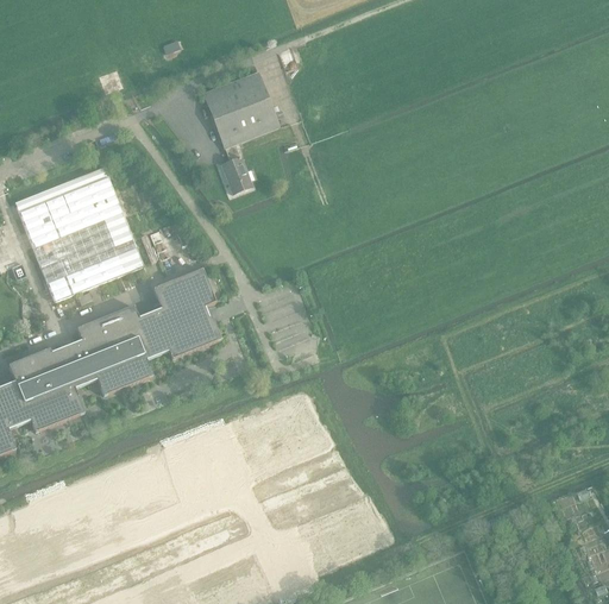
[(165,42),(168,51),(182,46),(179,37),(165,42)]
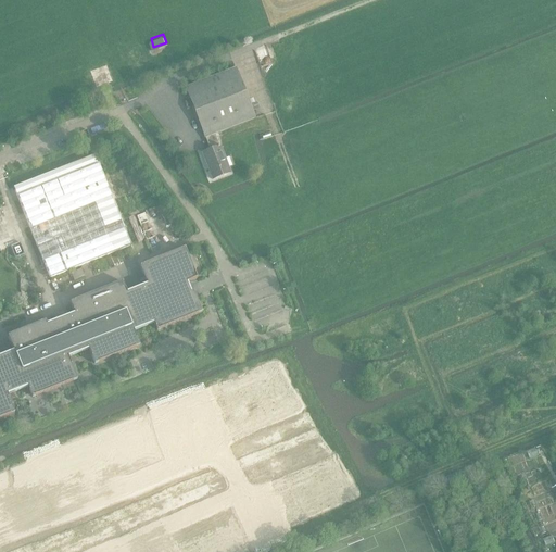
[(214,130),(255,114),(236,64),(187,84),(205,134),(206,134),(211,146),(203,149),(213,176),(230,170),(220,142),(219,142),(214,130)]
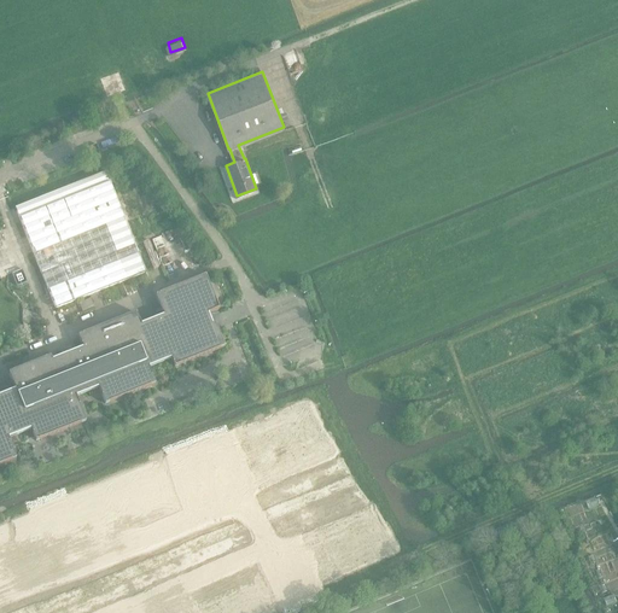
[(105,169),(16,204),(19,215),(27,233),(34,250),(56,304),(91,291),(100,287),(145,269),(109,179),(105,169)]
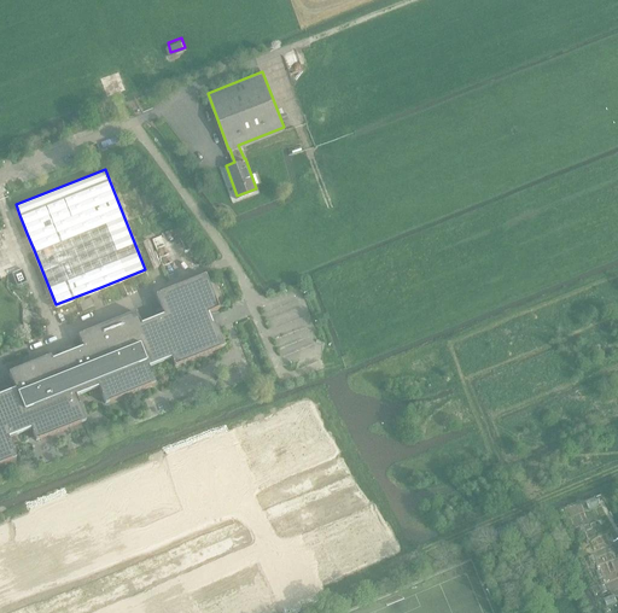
[(186,252),(170,211),(135,225),(151,267),(186,252)]
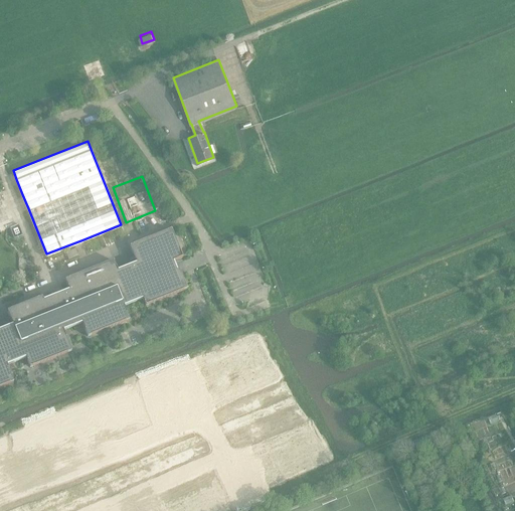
[(114,258),(65,277),(69,286),(43,297),(42,294),(7,307),(13,321),(0,326),(0,383),(14,378),(7,362),(26,354),(30,364),(71,348),(63,327),(82,319),(88,333),(130,317),(124,303),(143,296),(146,302),(187,286),(180,267),(178,268),(174,258),(183,254),(171,226),(130,242),(136,260),(118,268),(114,258)]
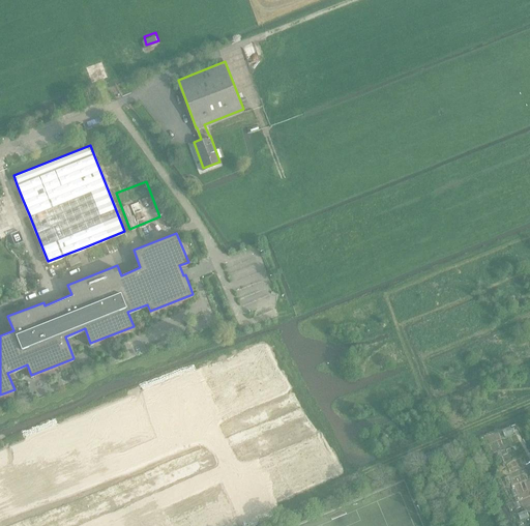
[(214,492),(204,496),(212,516),(222,512),(223,514),(230,510),(226,499),(218,502),(214,492)]
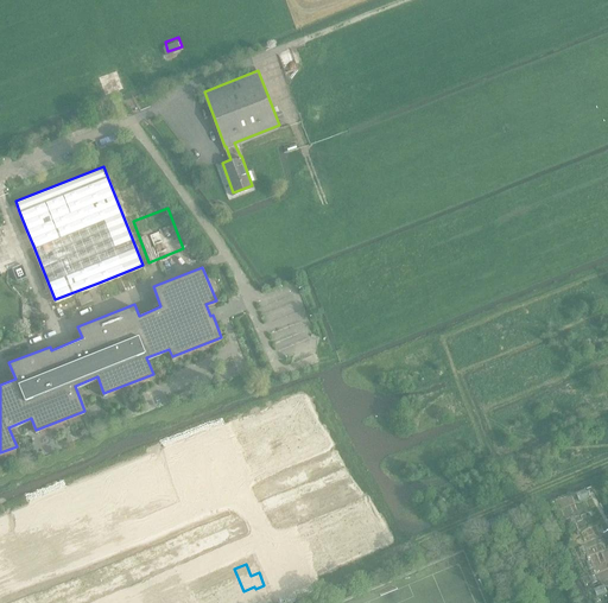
[(221,576),(213,579),(221,600),(233,595),(223,575),(227,573),(225,567),(219,570),(221,576)]
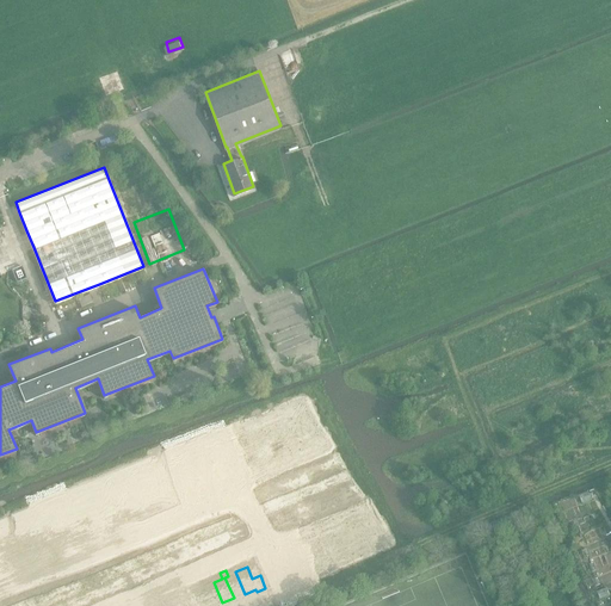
[(228,576),(224,577),(234,598),(245,594),(235,572),(235,573),(228,576)]
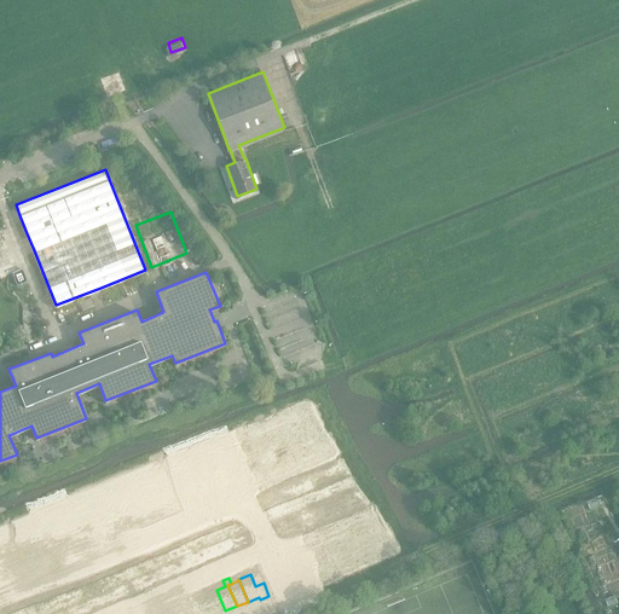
[(202,595),(194,598),(200,613),(213,613),(206,594),(208,592),(206,588),(200,590),(202,595)]
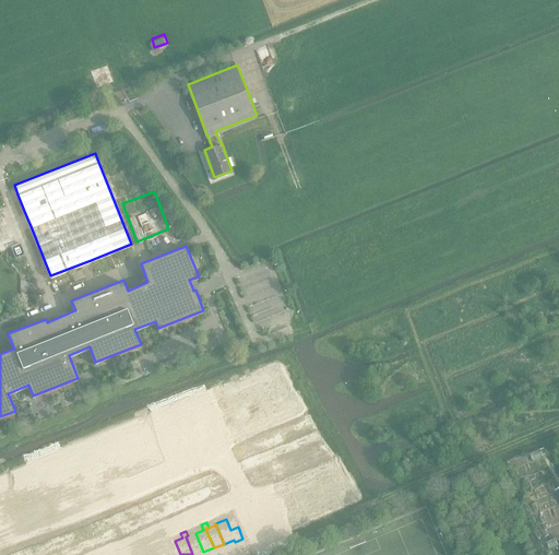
[(188,535),(186,536),(192,554),(195,554),(203,552),(195,533),(188,535)]
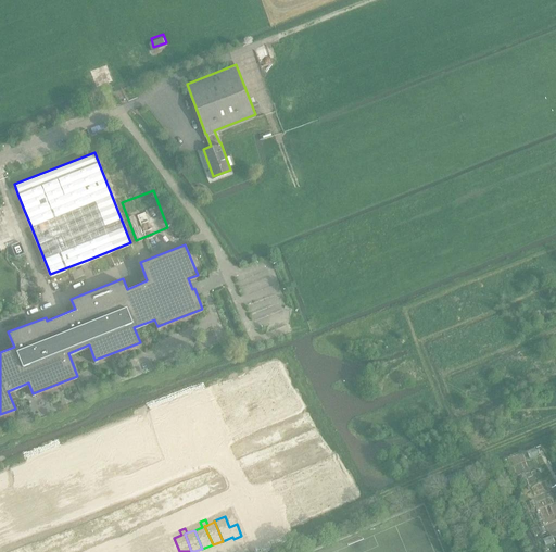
[(161,543),(153,547),(155,551),(167,551),(164,542),(166,541),(165,537),(159,539),(161,543)]
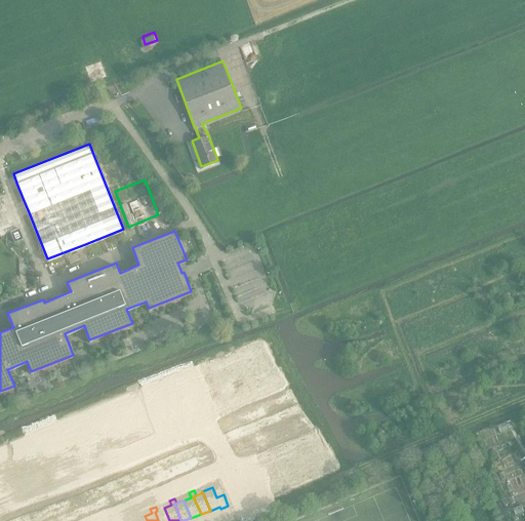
[(157,511),(155,512),(158,520),(169,520),(164,508),(157,511)]
